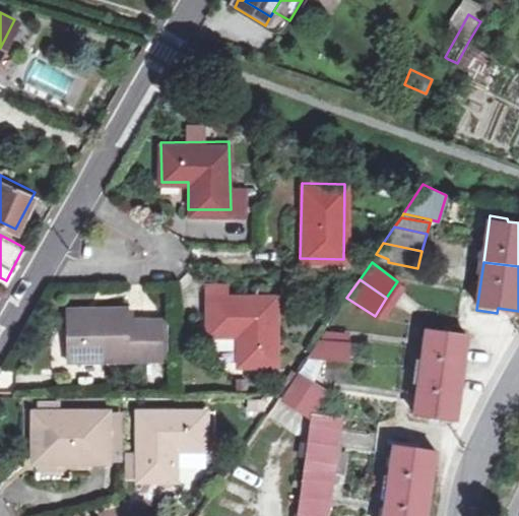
[(276,296),(206,296),(206,333),(237,333),(238,364),(276,364),(276,296)]
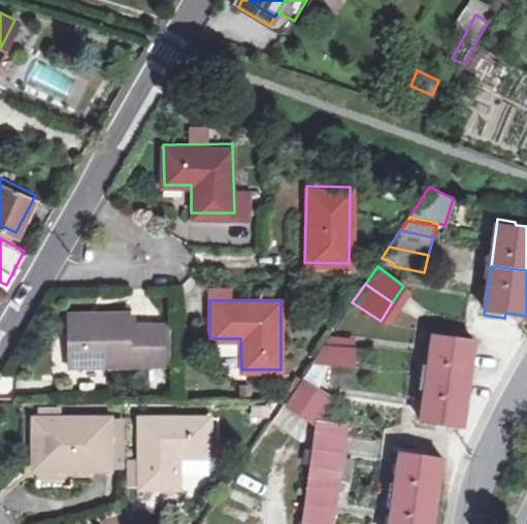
[(151,361),(151,324),(130,324),(130,312),(69,310),(69,361),(151,361)]
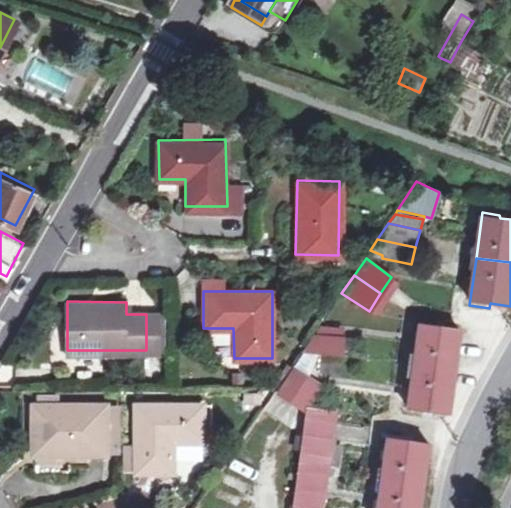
[(146,314),(146,350),(163,350),(162,314),(146,314)]
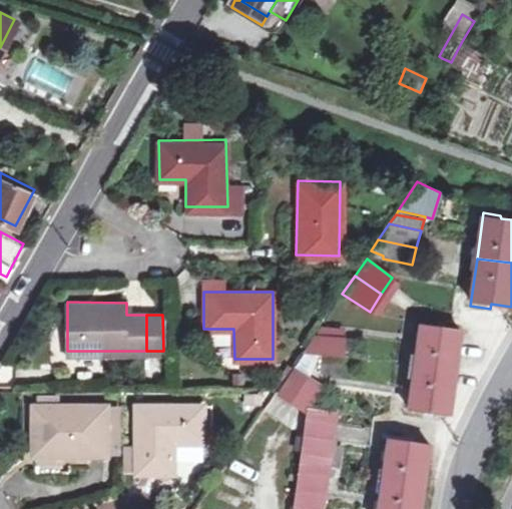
[(421,321),(416,367),(455,373),(461,331),(440,328),(440,324),(421,321)]
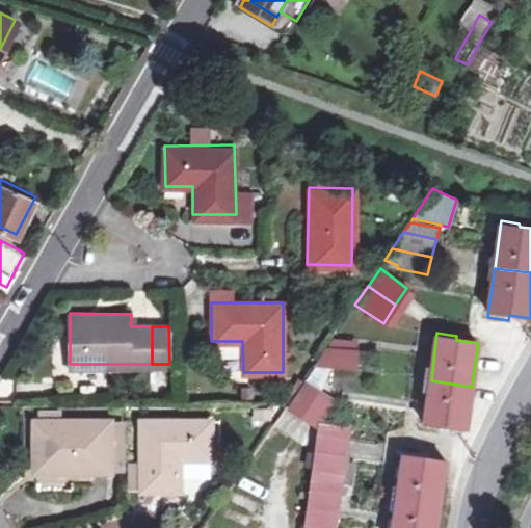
[(329,339),(356,343),(357,339),(333,335),(329,339)]
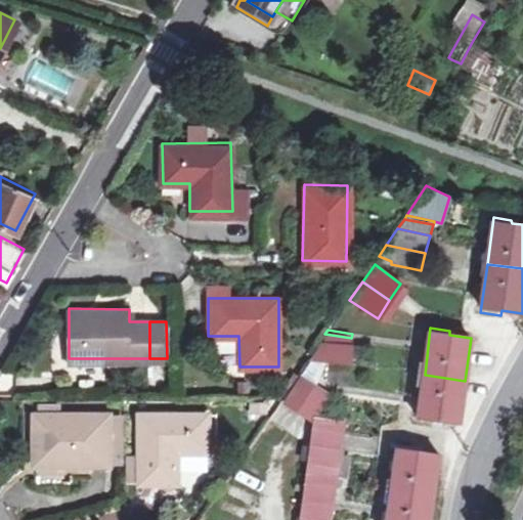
[(324,334),(319,341),(350,345),(351,338),(324,334)]
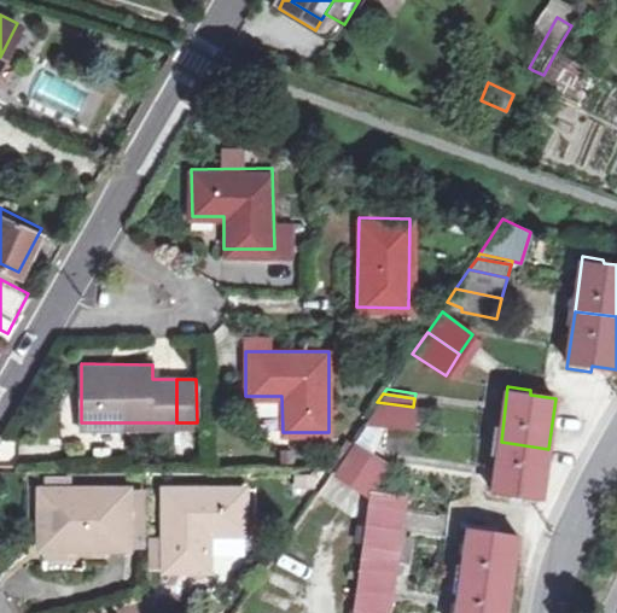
[(413,407),(377,402),(365,421),(383,424),(411,427),(413,407)]
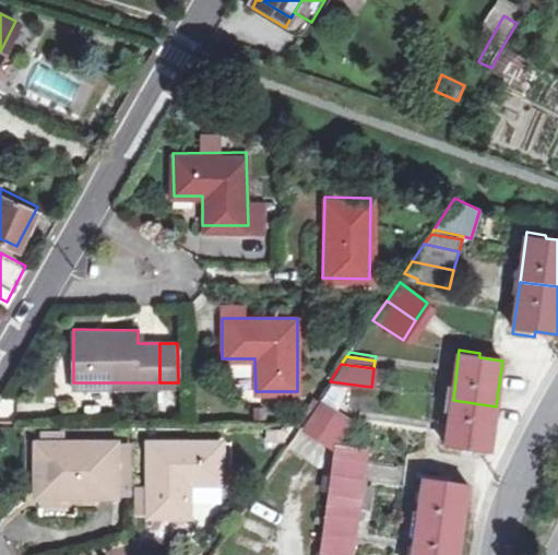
[(344,398),(346,387),(327,385),(317,399),(321,401),(334,411),(344,398)]
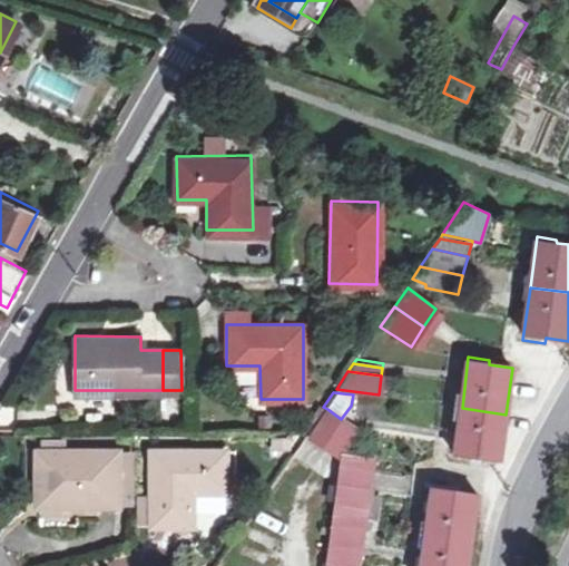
[(506,415),(462,408),(455,461),(477,465),(478,459),(500,461),(506,415)]
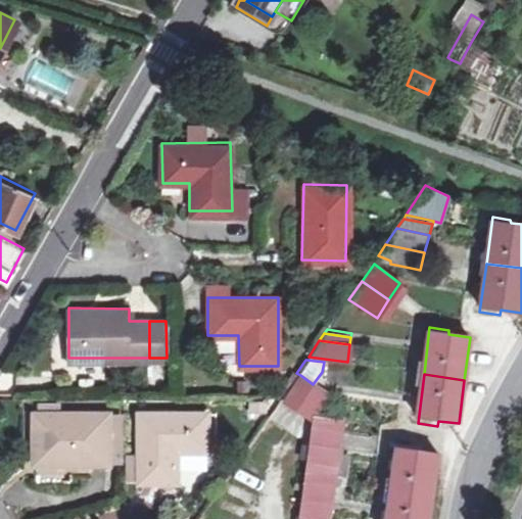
[(283,398),(296,408),(313,384),(300,375),(283,398)]
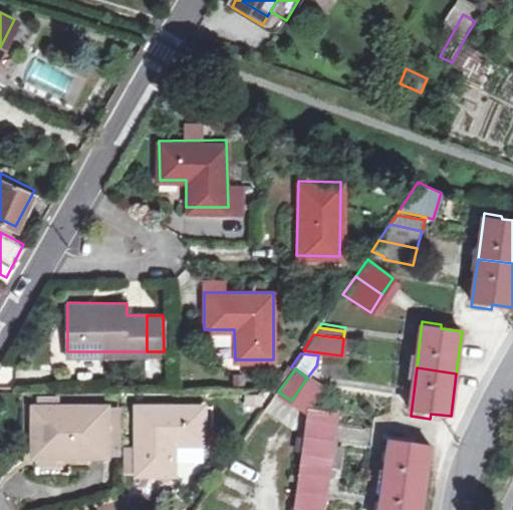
[(318,388),(307,377),(291,401),(305,410),(318,388)]
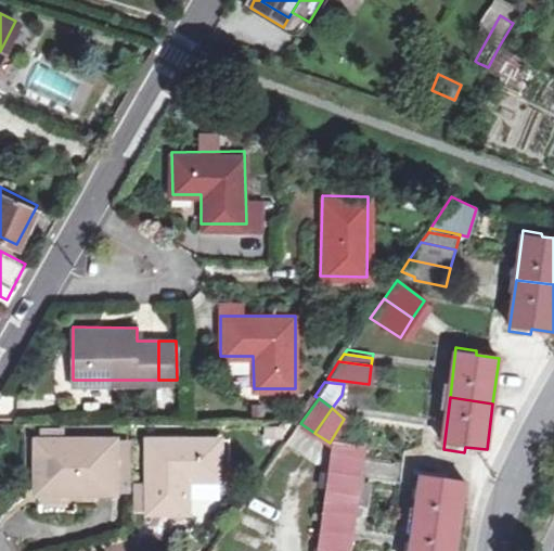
[(113,437),(31,437),(30,492),(111,492),(113,437)]
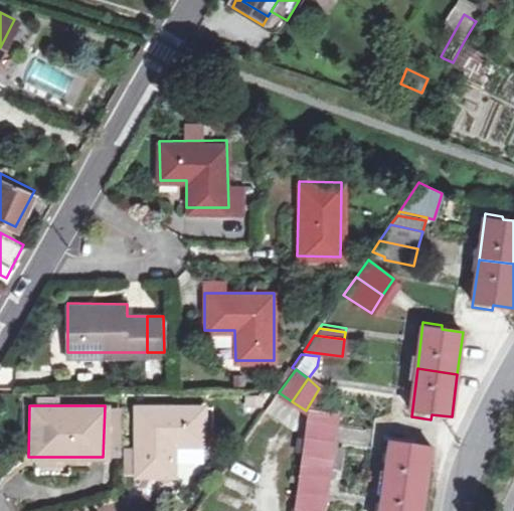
[(195,408),(133,407),(132,489),(169,490),(170,460),(195,459),(195,408)]
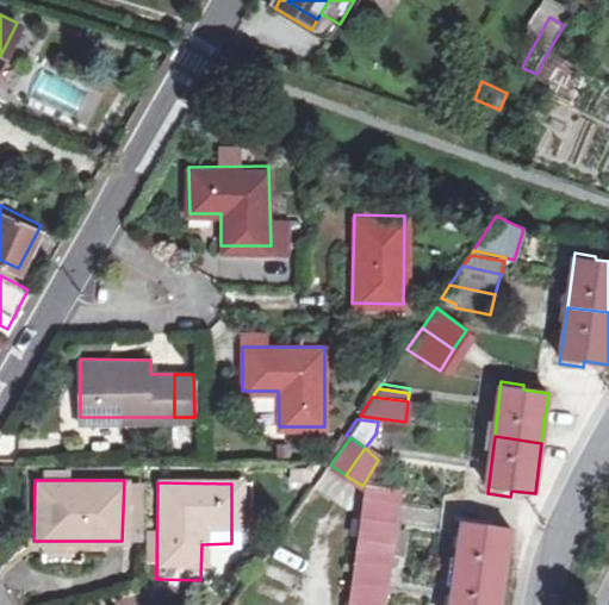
[(362,486),(359,516),(393,521),(397,491),(390,490),(362,486)]
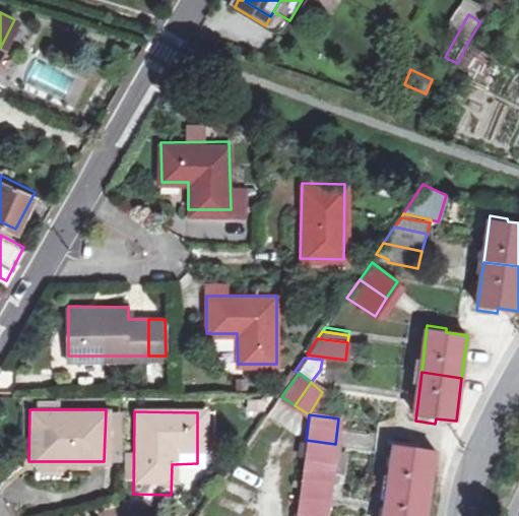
[(303,465),(330,470),(335,444),(306,440),(303,465)]
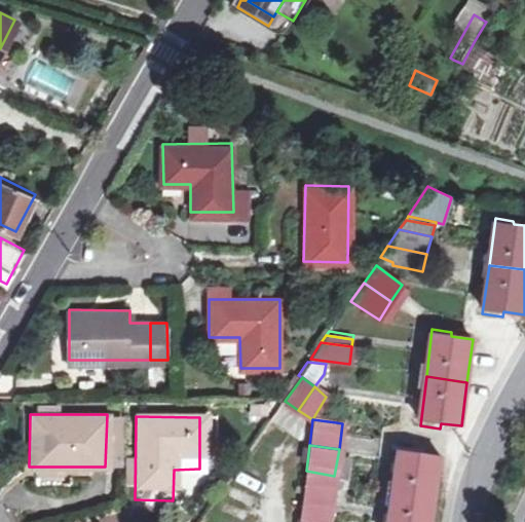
[(390,491),(430,497),(437,454),(416,451),(417,447),(398,445),(390,491)]
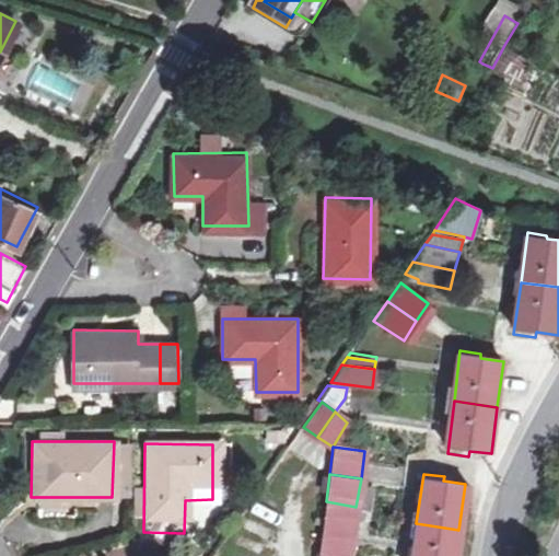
[(351,536),(356,507),(326,501),(322,532),(351,536)]
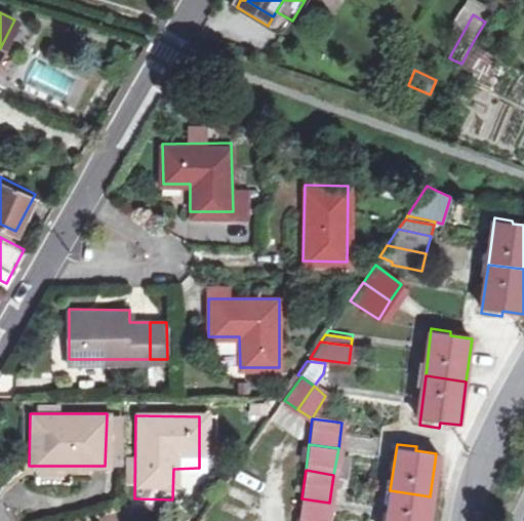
[(426,520),(430,496),(390,490),(386,520),(426,520)]
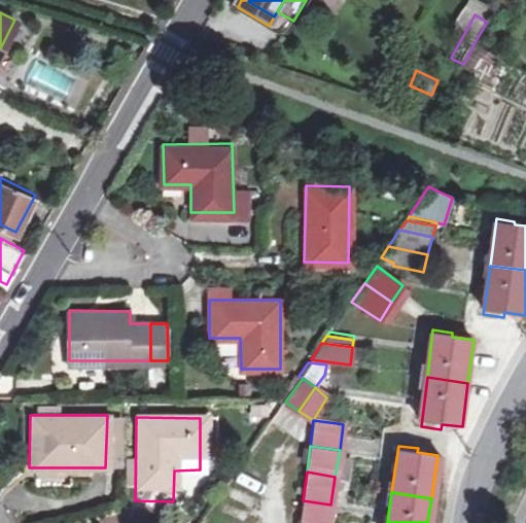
[(303,500),(301,518),(328,522),(330,504),(303,500)]
